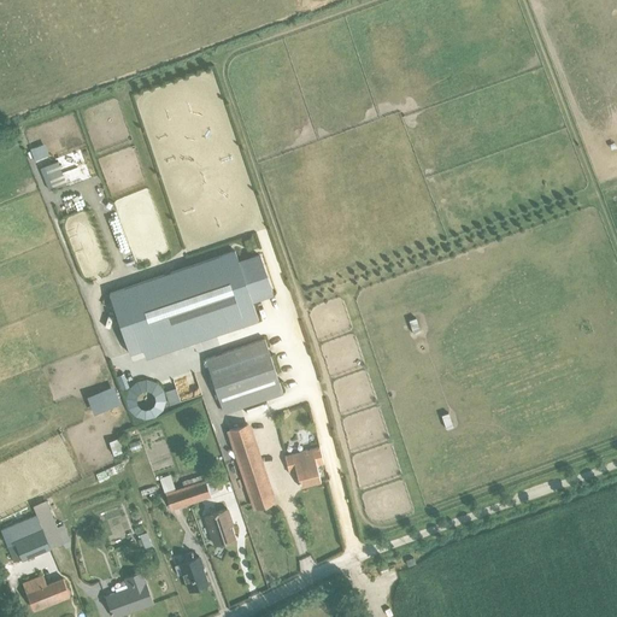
[(45,142),(34,147),(39,158),(48,154),(45,142)]
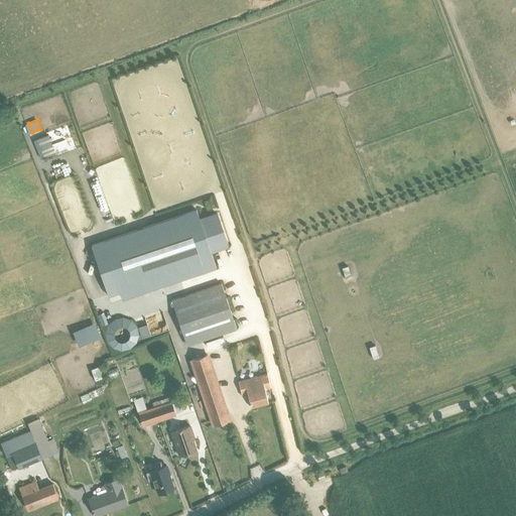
[(48,133),(34,139),(41,158),(56,152),(48,133)]
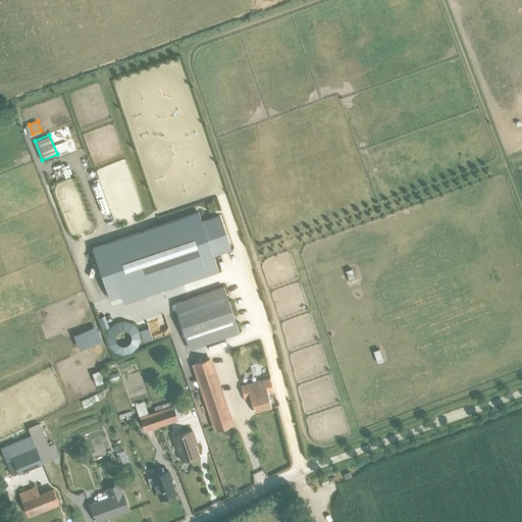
[(54,163),(45,167),(49,176),(58,173),(54,163)]
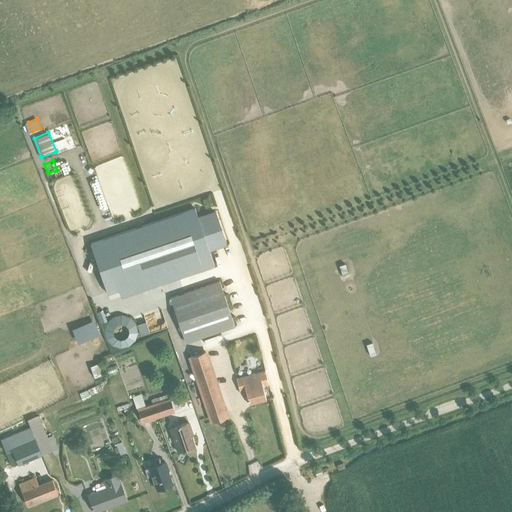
[(195,206),(90,243),(107,293),(119,288),(122,297),(216,266),(195,206)]
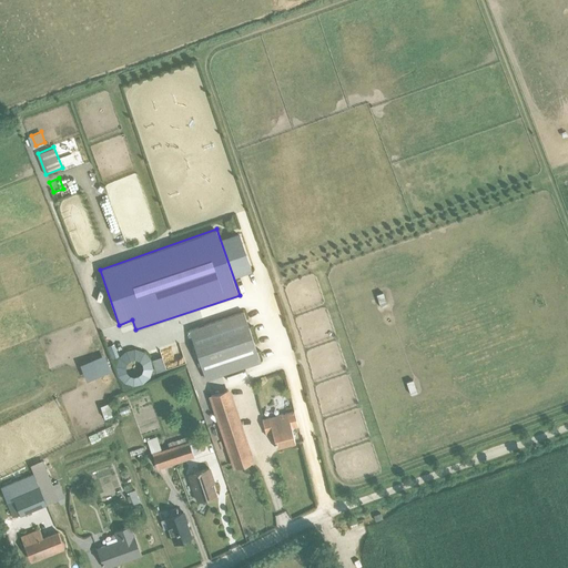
[(386,290),(379,292),(384,305),(391,303),(386,290)]
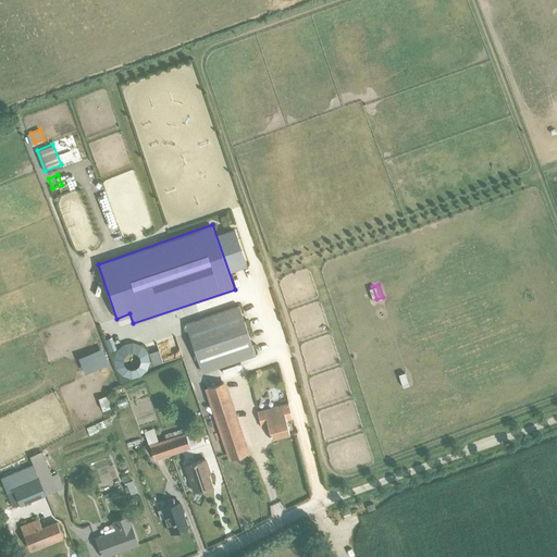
[(370,288),(363,292),(370,304),(376,300),(370,288)]
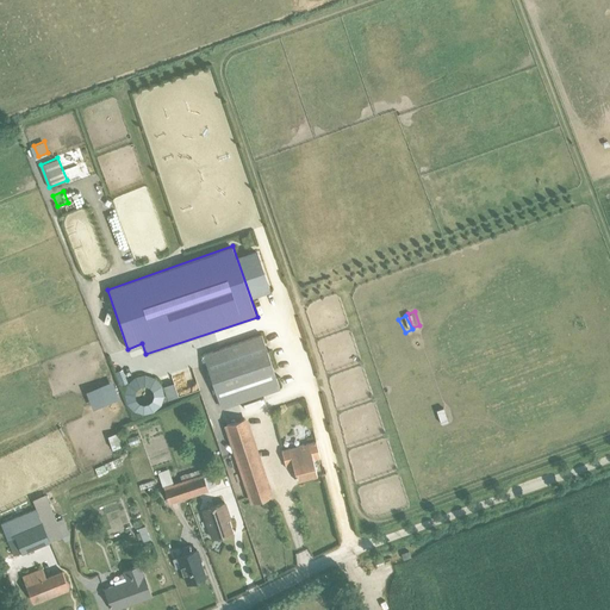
[(261,334),(203,354),(213,384),(222,408),(280,388),(261,334)]
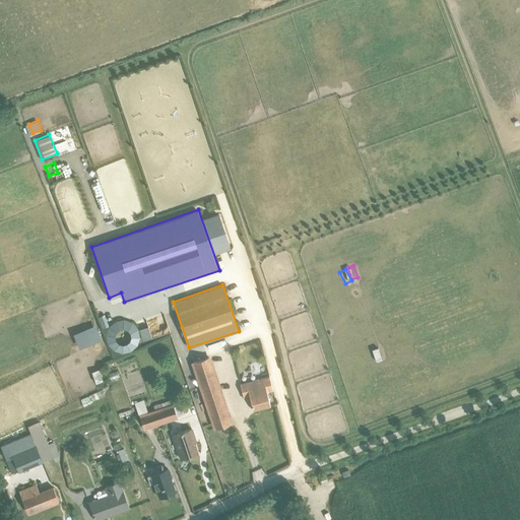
[(106,312),(100,315),(106,325),(111,322),(106,312)]
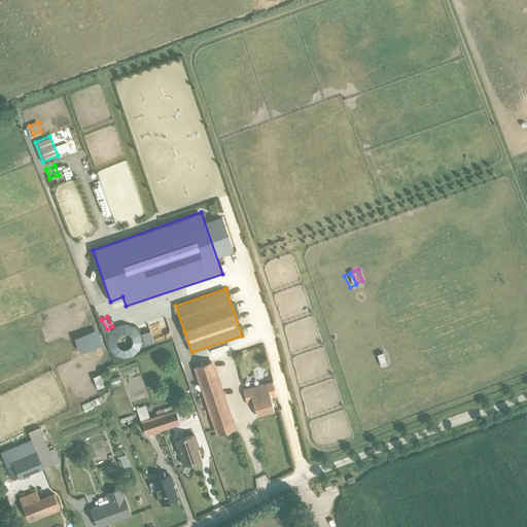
[(126,322),(117,324),(110,330),(109,336),(109,337),(108,339),(108,341),(109,345),(109,347),(115,354),(124,357),(129,355),(132,354),(139,349),(142,341),(141,332),(135,325),(126,322)]
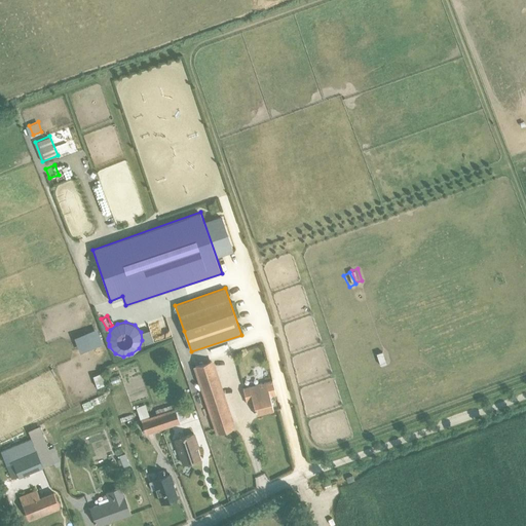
[(150,329),(141,332),(145,344),(154,340),(150,329)]
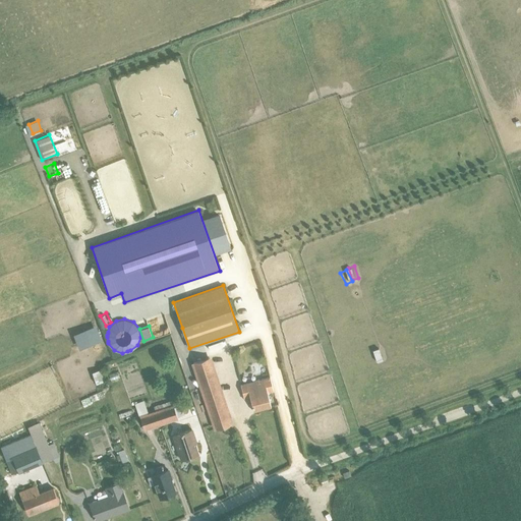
[(379,347),(372,349),(377,362),(383,360),(379,347)]
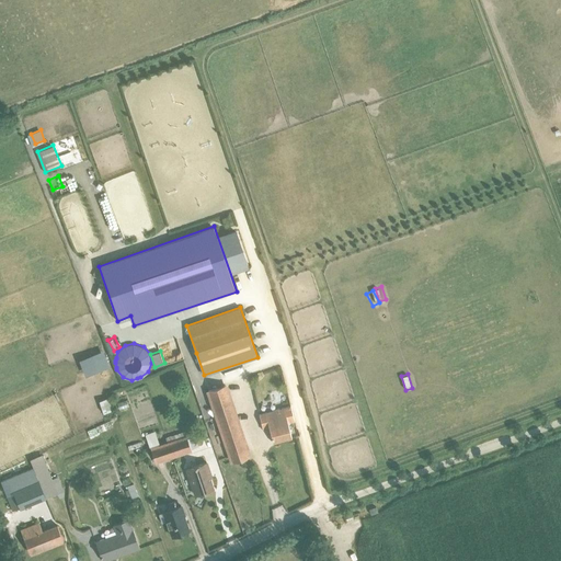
[(209,390),(206,391),(230,462),(252,455),(228,384),(209,390)]
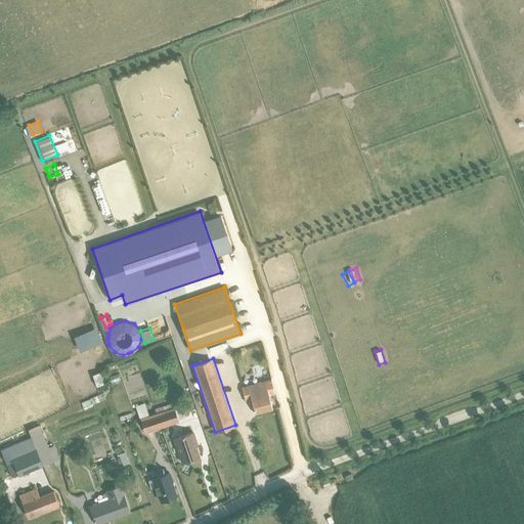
[(101,370),(92,374),(96,386),(105,383),(101,370)]
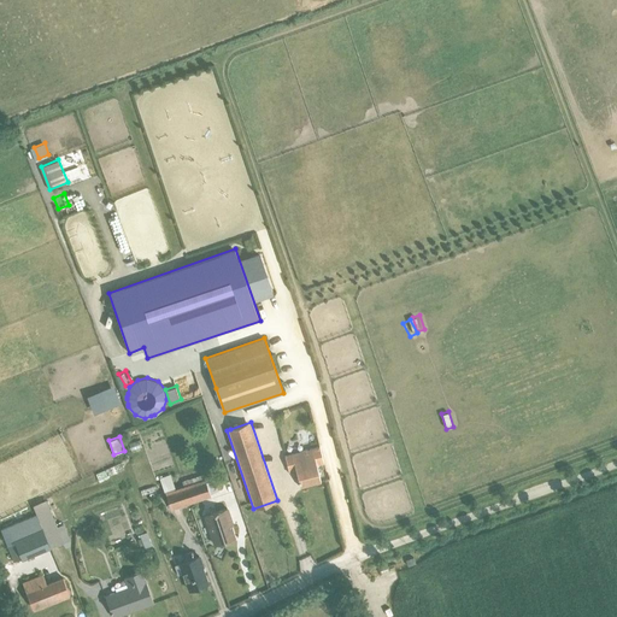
[(140,439),(129,442),(131,450),(142,446),(140,439)]
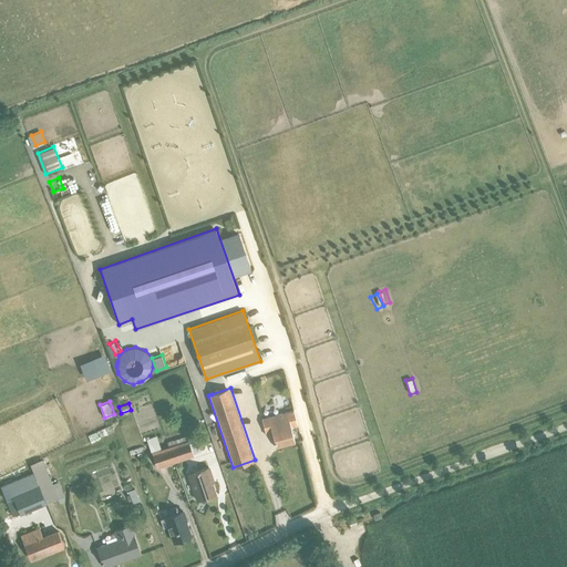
[(294,409),(261,418),(266,433),(271,432),(276,447),(296,442),(291,426),(298,425),(294,409)]
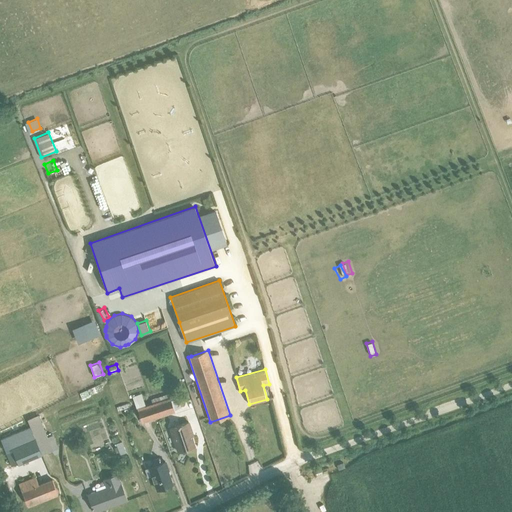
[(100,383),(88,389),(90,394),(103,388),(100,383)]
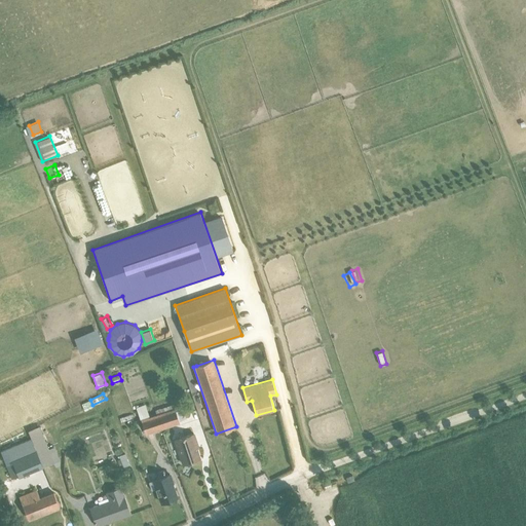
[(89,400),(81,404),(84,409),(91,406),(89,400)]
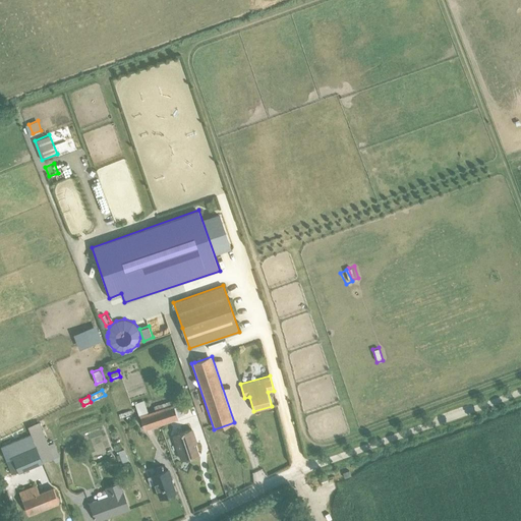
[(156,409),(161,424),(178,418),(177,416),(185,414),(181,402),(174,404),(172,399),(154,405),(156,409)]
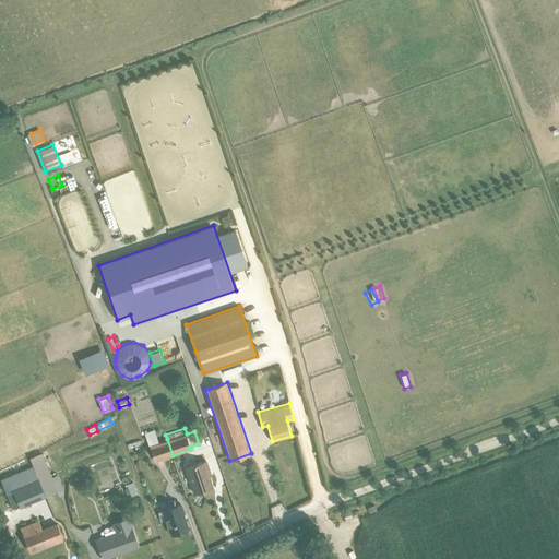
[(173,455),(167,439),(159,441),(155,429),(145,432),(155,461),(173,455)]
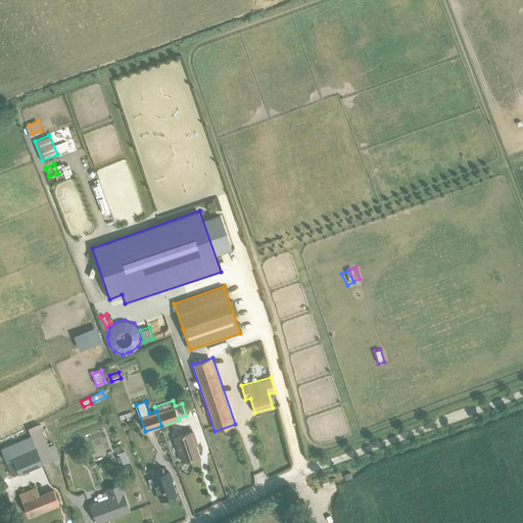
[(123,419),(136,416),(134,409),(122,412),(123,419)]
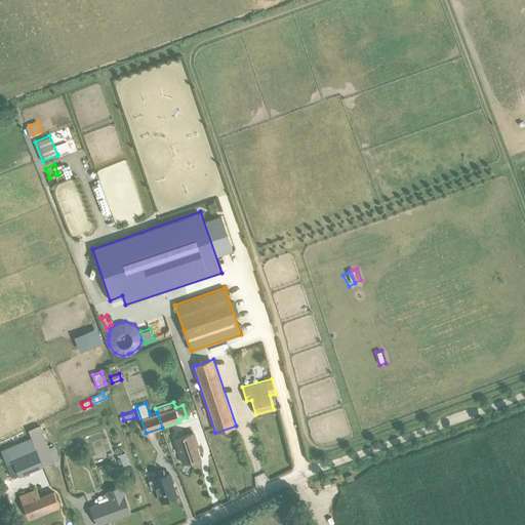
[(40,425),(29,429),(32,437),(43,466),(59,458),(54,445),(49,447),(40,425)]
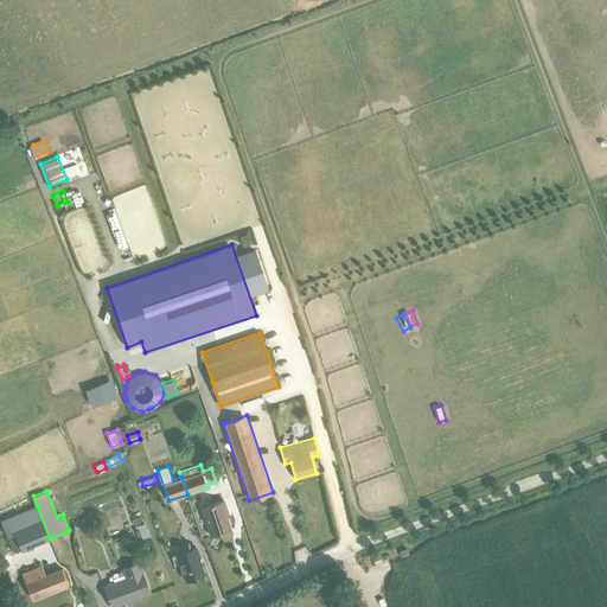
[(225,498),(200,506),(210,536),(232,529),(229,516),(231,516),(225,498)]
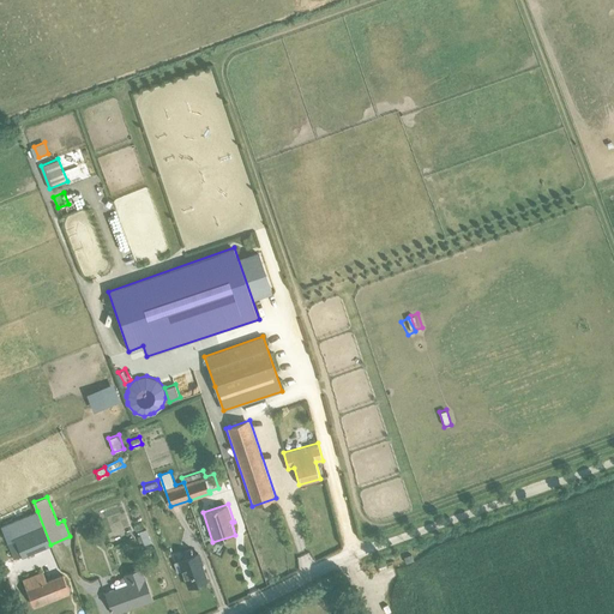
[(37,511),(1,525),(13,558),(50,545),(37,511)]
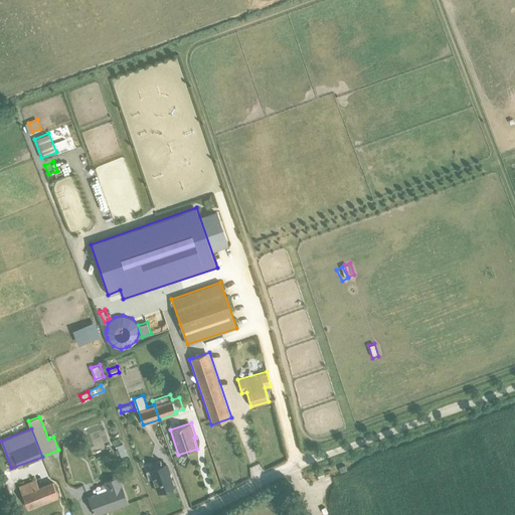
[(123,444),(117,446),(121,457),(127,455),(123,444)]
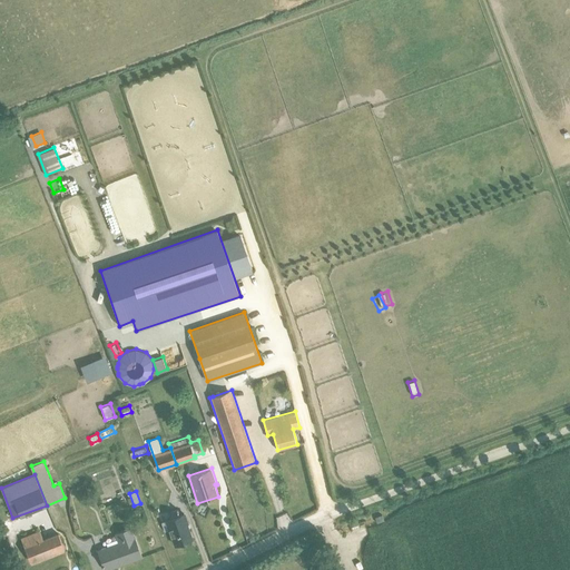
[(202,502),(204,512),(210,511),(208,501),(202,502)]
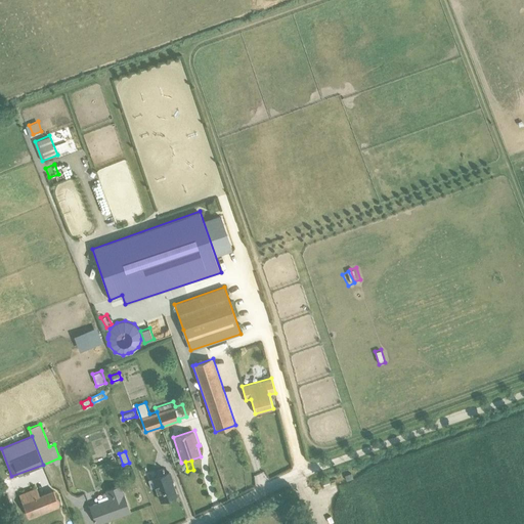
[(157,476),(148,479),(150,488),(156,486),(161,500),(176,494),(172,481),(174,480),(170,471),(165,472),(163,467),(155,470),(157,476)]
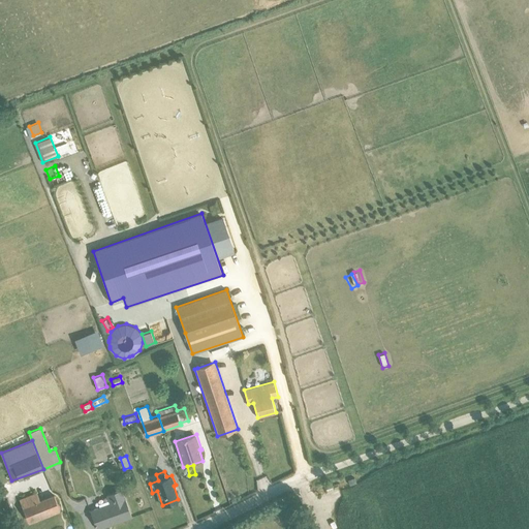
[(99,506),(90,509),(97,528),(131,517),(121,489),(106,494),(109,500),(98,503),(99,506)]
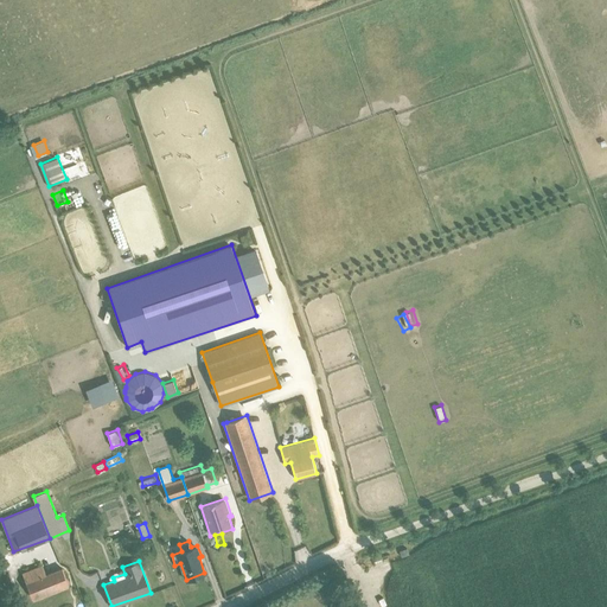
[(42,564),(21,572),(33,600),(69,586),(62,567),(46,573),(42,564)]
